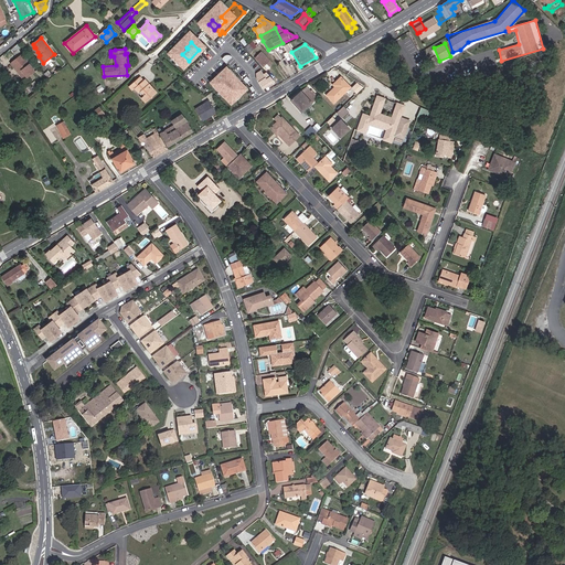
[(272,63),(262,52),(255,59),(263,67),(264,66),(266,68),(272,63)]
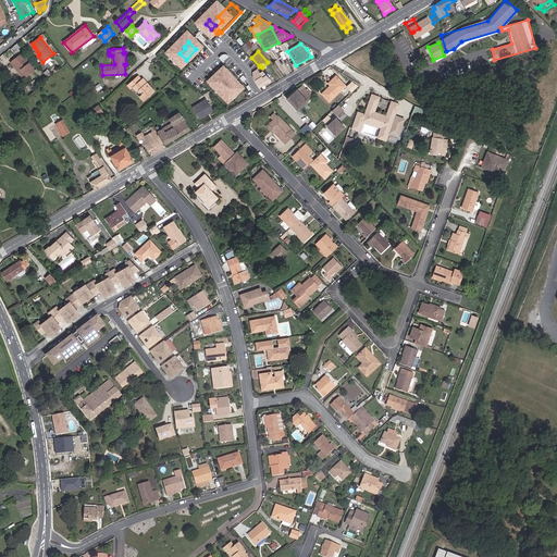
[(36,71),(22,53),(11,62),(25,78),(36,71)]
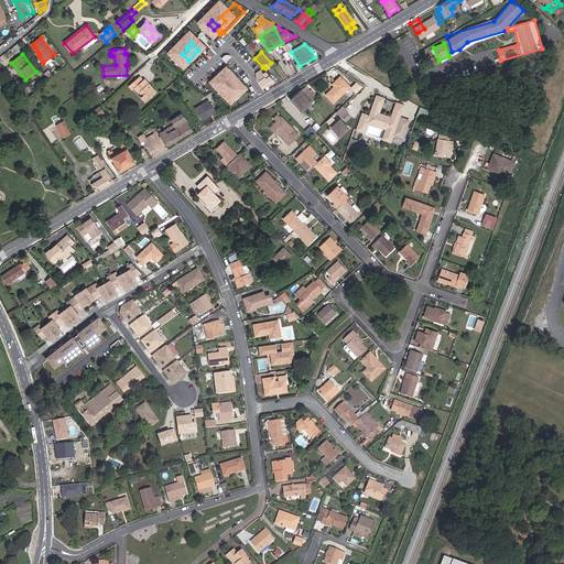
[(247,68),(240,73),(248,84),(243,87),(250,97),(263,88),(259,82),(266,77),(263,74),(259,66),(252,60),(245,65),(247,68)]
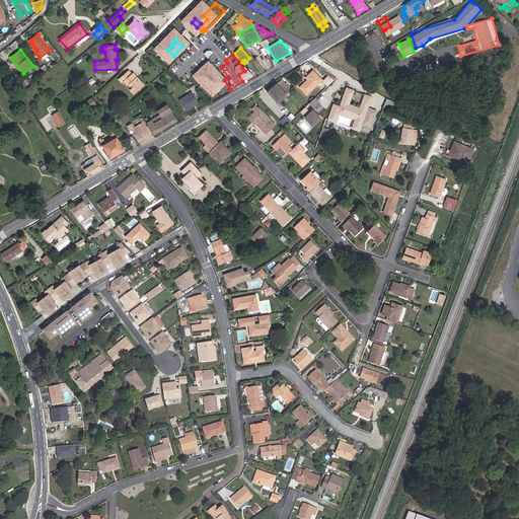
[(252,75),(244,66),(242,68),(244,71),(238,75),(242,81),(252,75)]
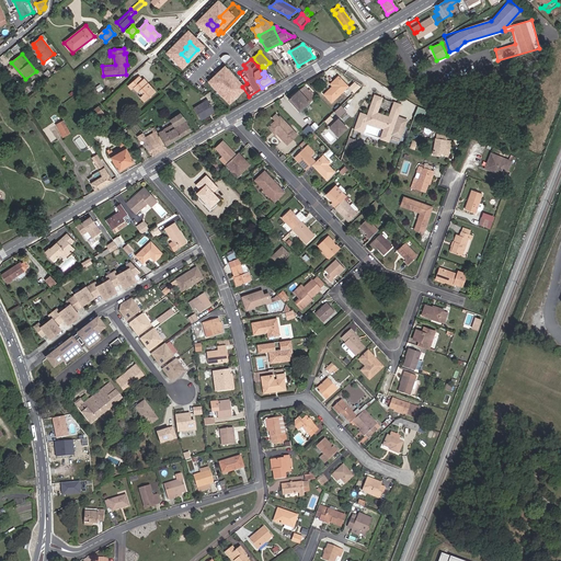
[(247,83),(239,72),(231,77),(237,86),(230,91),(231,93),(230,93),(237,104),(249,96),(242,87),(247,83)]
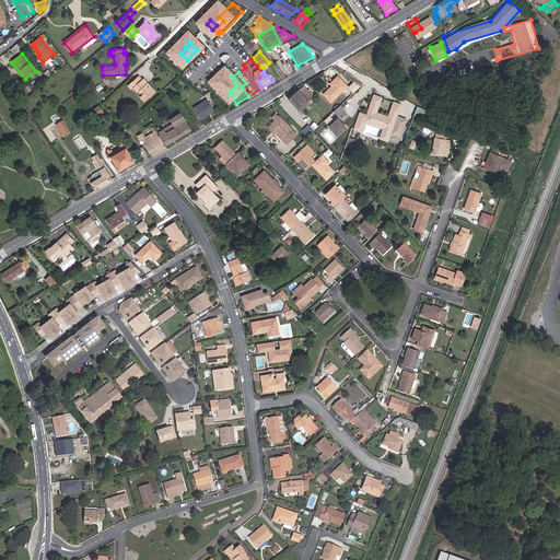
[(218,73),(212,76),(218,84),(223,81),(218,73)]
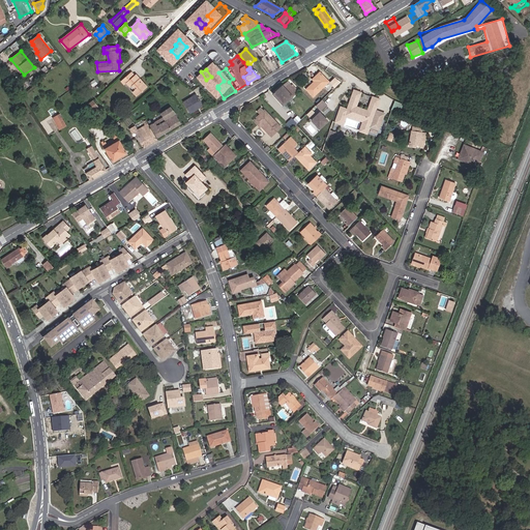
[(140,79),(139,80),(138,78),(139,78),(136,75),(135,76),(131,72),(122,81),(125,85),(127,83),(131,87),(134,85),(137,89),(134,92),(138,96),(148,87),(141,79),(140,79)]
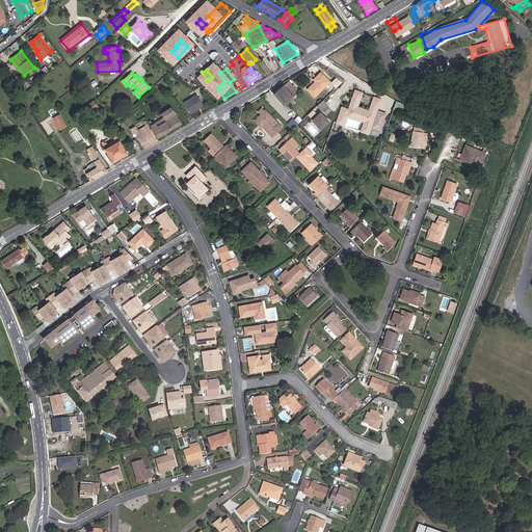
[(316,82),(308,90),(315,98),(330,83),(321,74),(314,80),(316,82)]
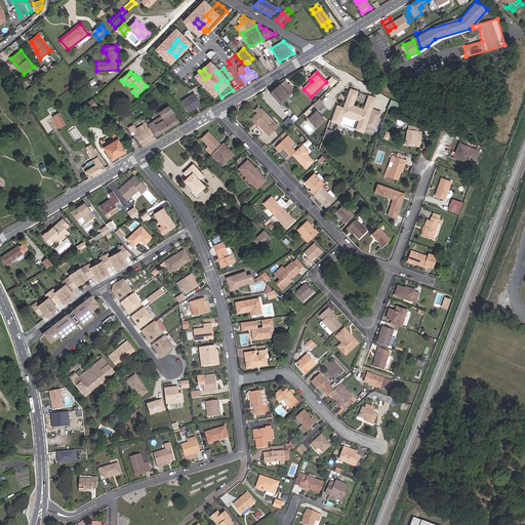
[(280,84),(271,92),(281,104),(289,95),(293,91),(284,81),(280,85),(280,84)]
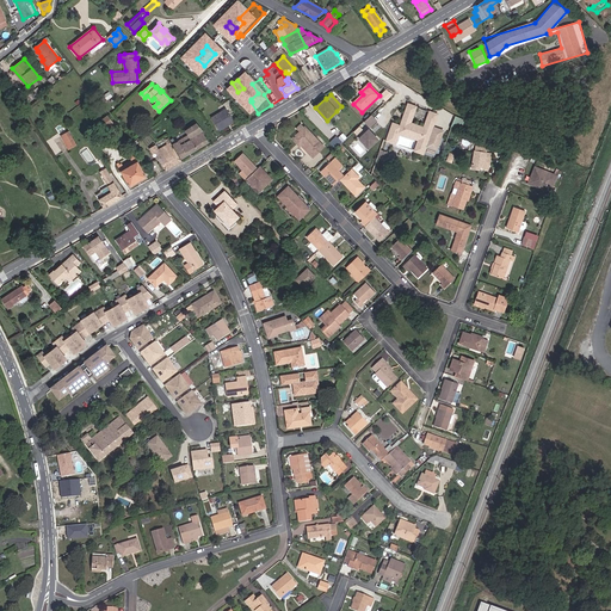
[(393,123),(390,133),(397,135),(399,133),(400,129),(420,136),(419,140),(415,150),(423,153),(436,115),(430,112),(424,128),(409,123),(415,107),(408,105),(401,125),(393,123)]
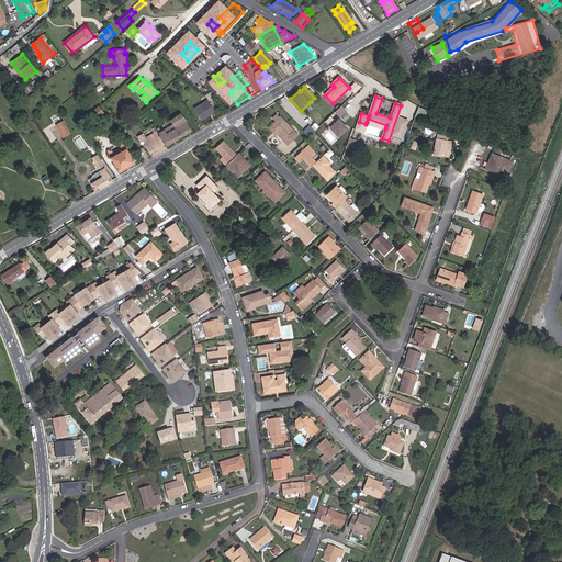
[(209,100),(194,109),(201,120),(215,112),(209,100)]
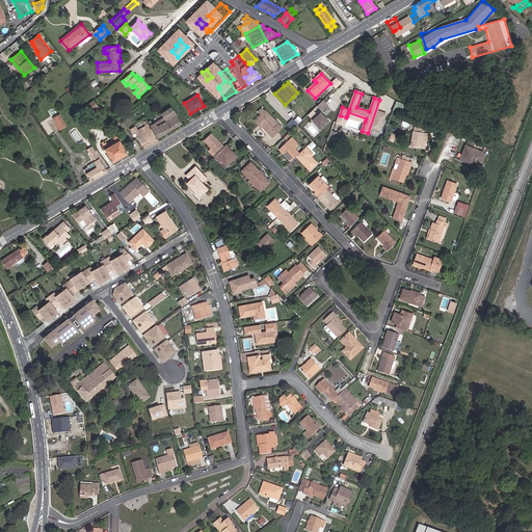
[(94,101),(84,108),(88,114),(98,107),(94,101)]
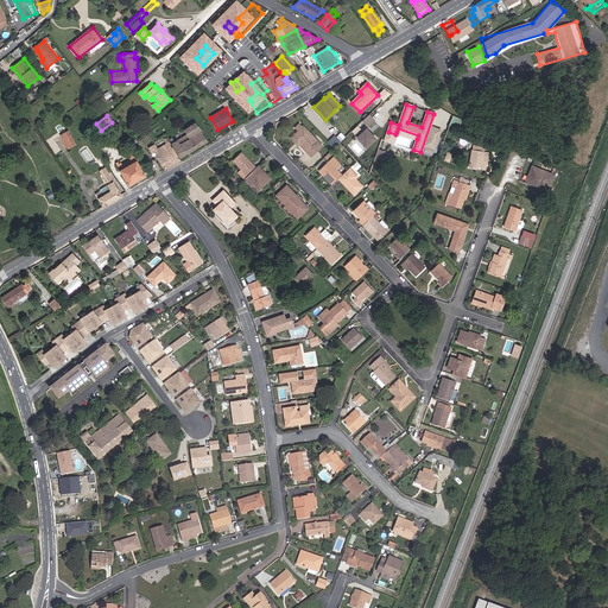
[(368,127),(375,121),(369,115),(362,121),(368,127)]
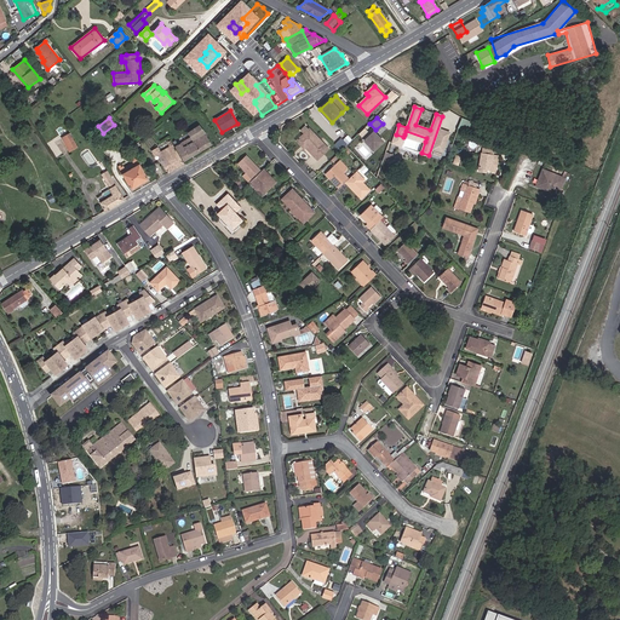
[(176,147),(184,160),(212,144),(206,135),(199,126),(189,132),(191,137),(176,147)]
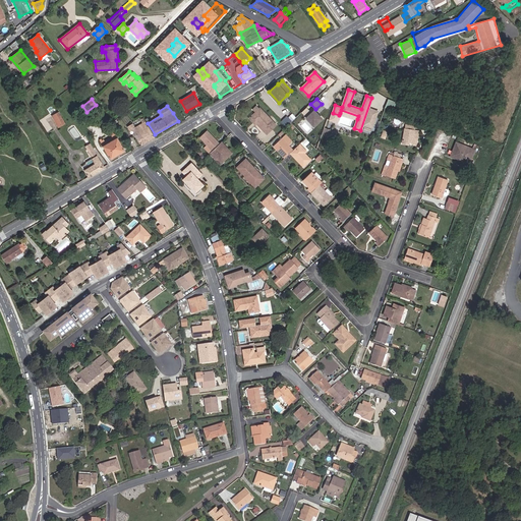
[(277,125),(269,117),(259,108),(259,109),(256,107),(253,110),(255,113),(249,119),(254,123),(256,122),(257,123),(268,134),(277,125)]
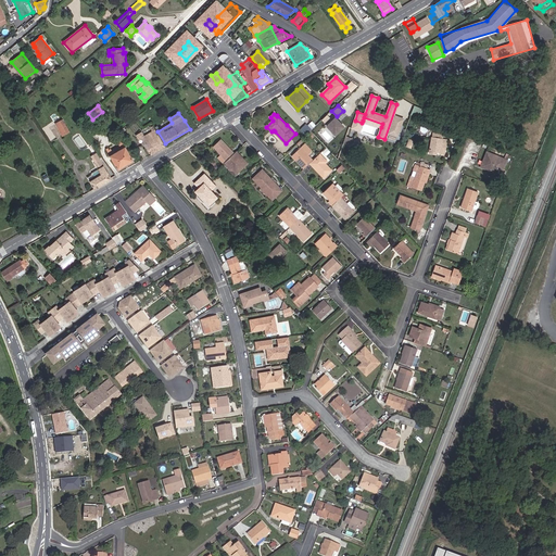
[(382,124),(364,117),(363,121),(381,127),(382,124)]
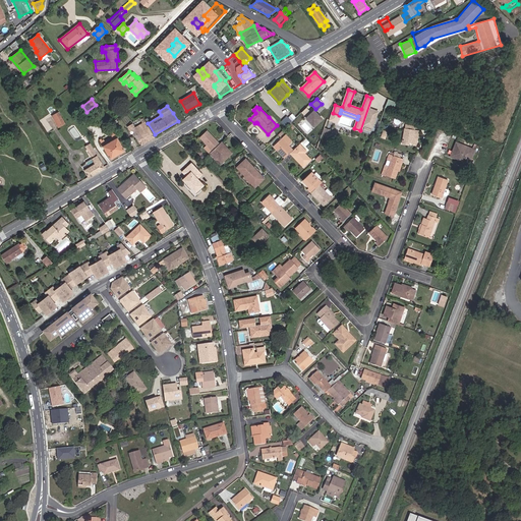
[(64,123),(57,111),(52,114),(58,126),(64,123)]
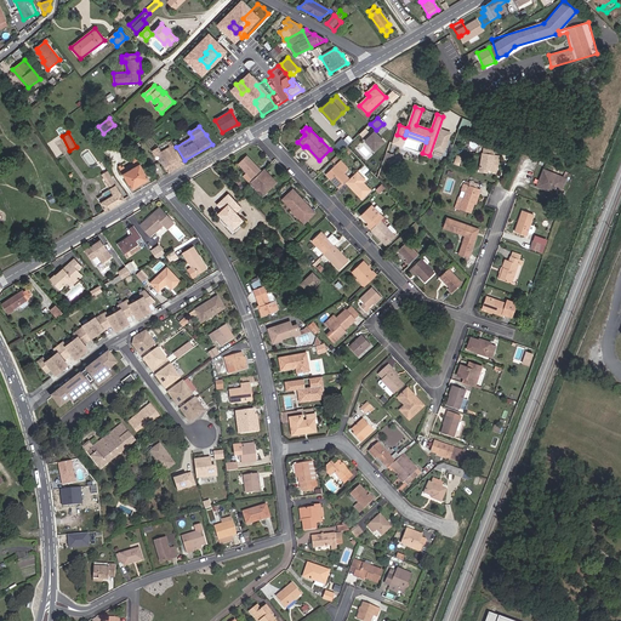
[(385,142),(375,132),(366,141),(375,151),(385,142)]
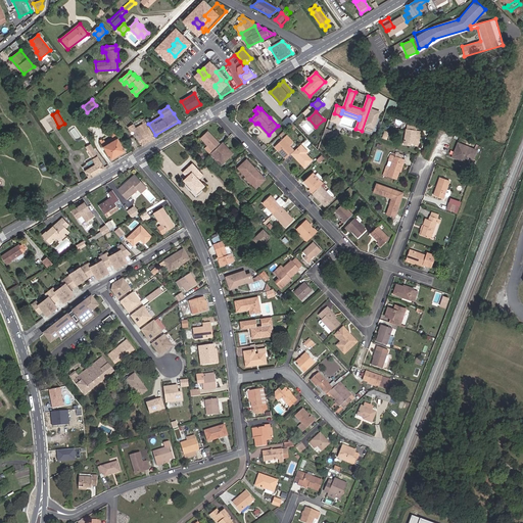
[(338,123),(340,115),(334,113),(331,121),(338,123)]
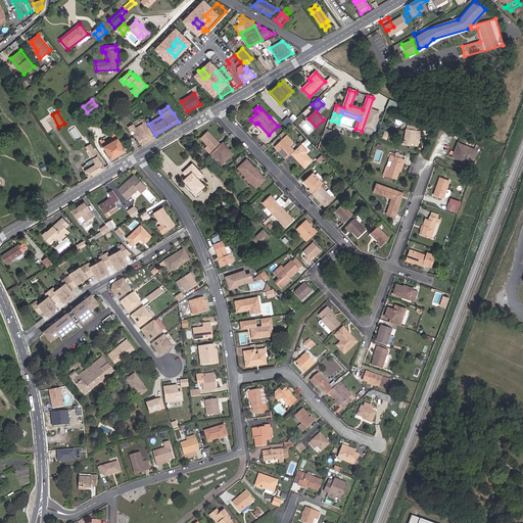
[(288,126),(294,119),(288,114),(283,122),(288,126)]
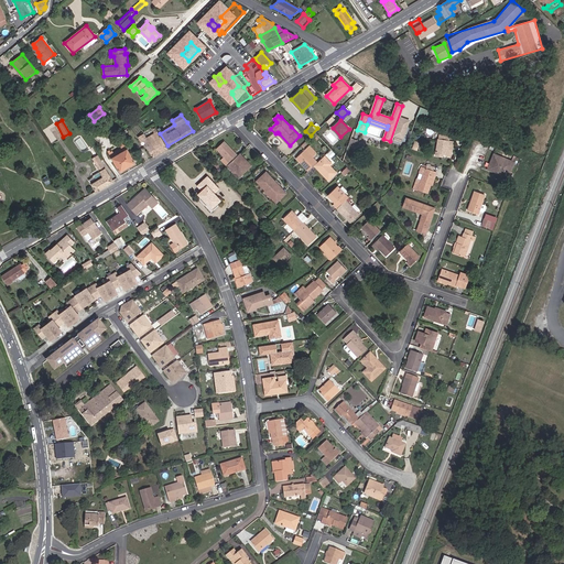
[(143,140),(153,158),(167,149),(156,131),(145,138),(143,133),(138,137),(141,142),(143,140)]
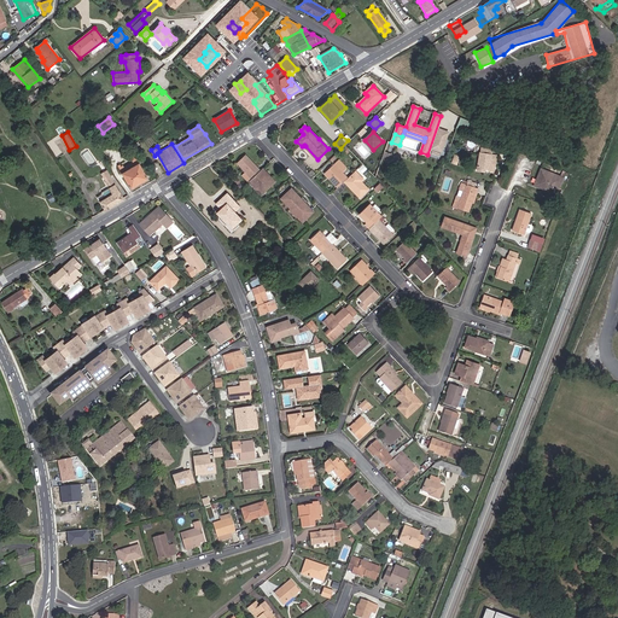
[(485,168),(487,169),(489,169),(489,170),(494,172),(495,164),(491,163),(493,155),(479,152),(477,170),(484,172),(485,168)]
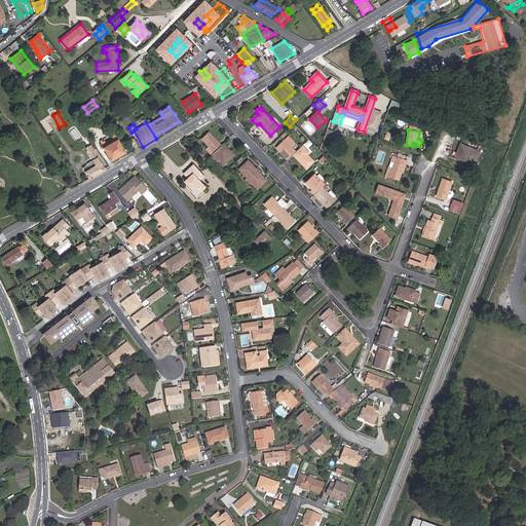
[(108,146),(106,143),(105,141),(103,142),(102,141),(101,142),(112,160),(126,152),(115,133),(113,134),(114,136),(112,137),(113,138),(115,141),(108,146)]
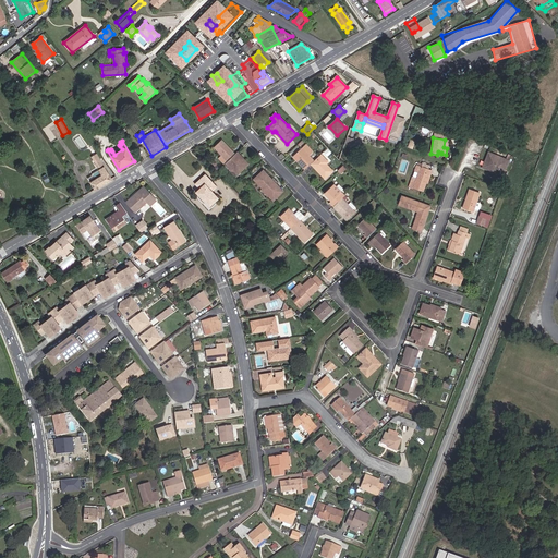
[(214,147),(227,160),(234,154),(221,141),(214,147)]
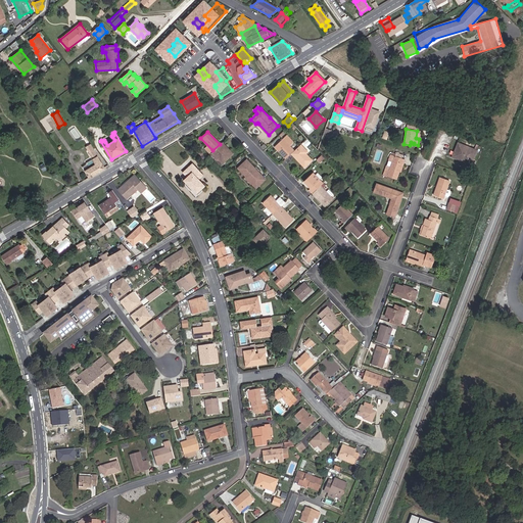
[(275,147),(286,158),(291,154),(294,151),(290,146),(294,143),(287,135),(275,147)]
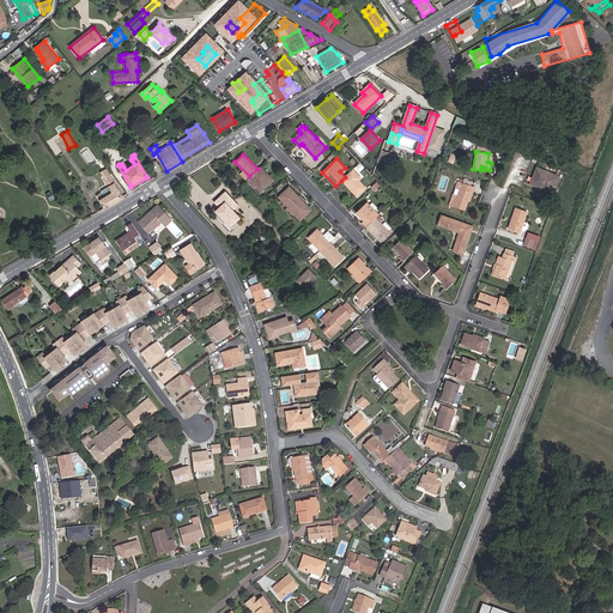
[(249,176),(247,178),(260,193),(273,181),(260,167),(258,169),(249,176)]
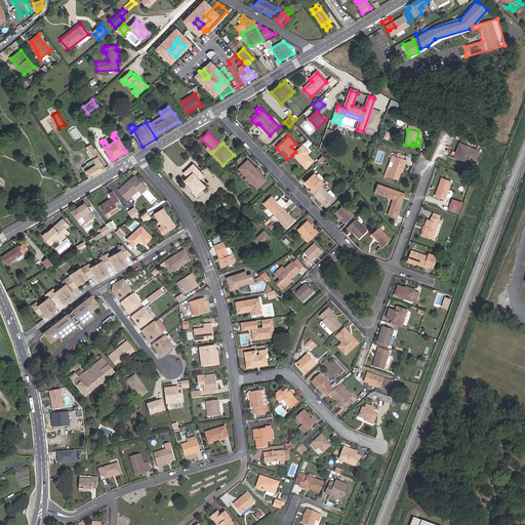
[(310,153),(303,145),(301,146),(295,152),(292,155),(306,169),(314,161),(308,155),(310,153)]
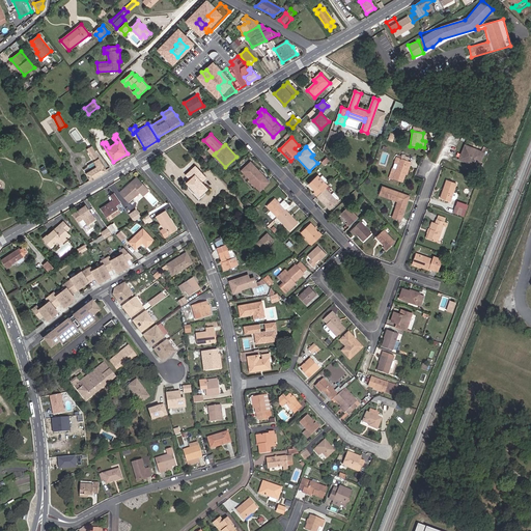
[(477,170),(484,156),(465,146),(458,162),(477,170)]
